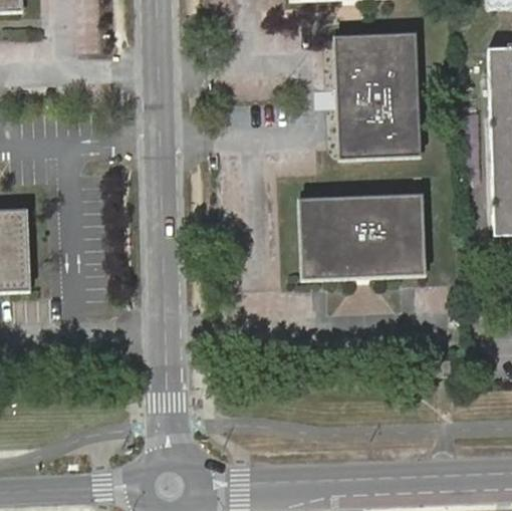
[(0,0),(0,9),(9,9),(8,0),(0,0)]
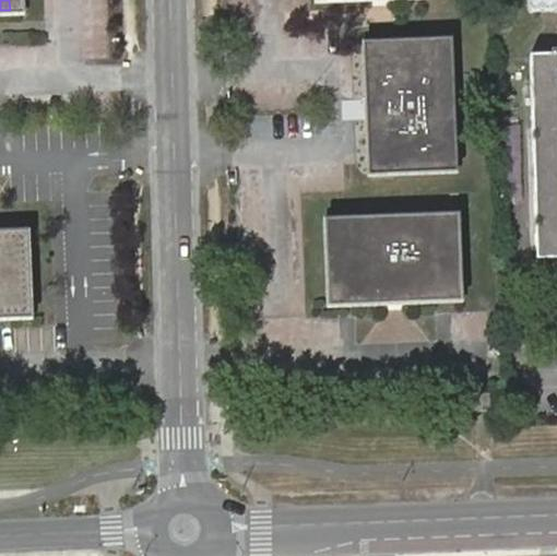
[(454,36),(363,39),(369,172),(458,169),(454,36)]
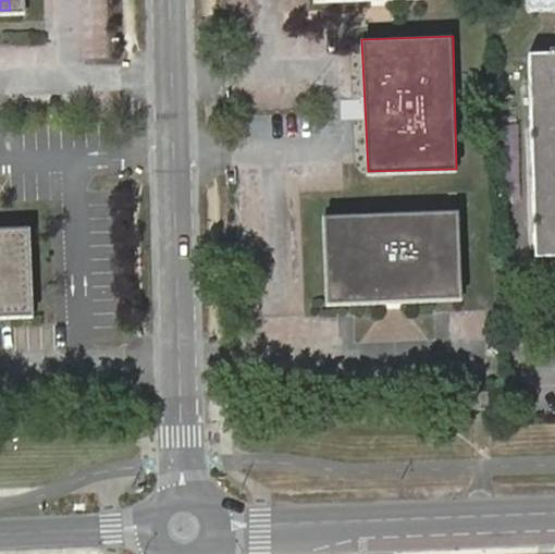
[(554,48),(531,49),(538,256),(554,254),(554,48)]
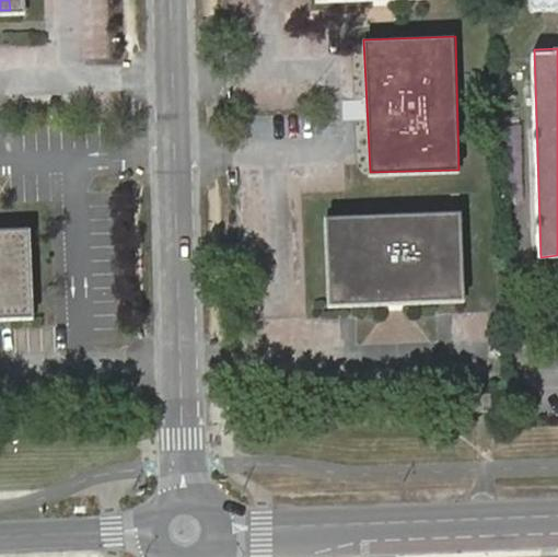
[(458,210),(323,213),(325,304),(460,299),(458,210)]
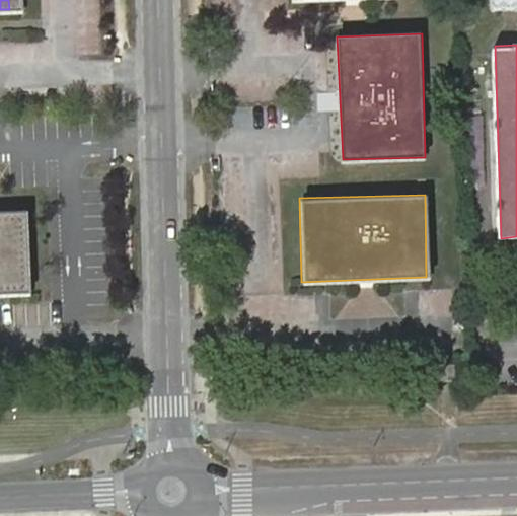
[(21,212),(0,212),(0,294),(23,294),(21,212)]
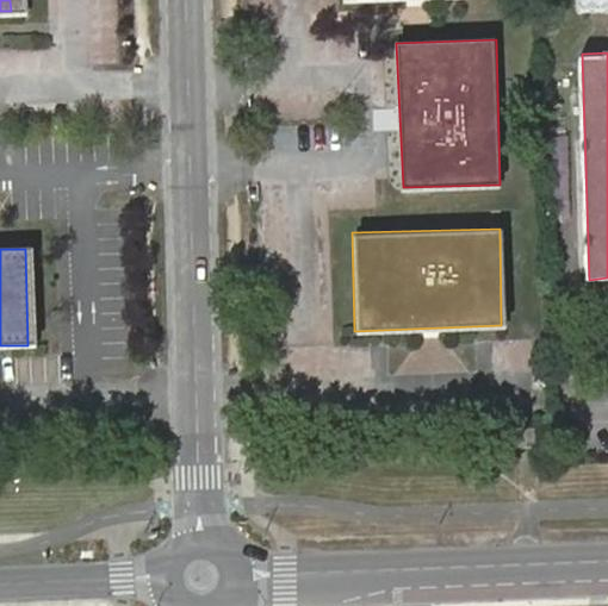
[(526,430),(504,429),(506,449),(527,449),(526,430)]
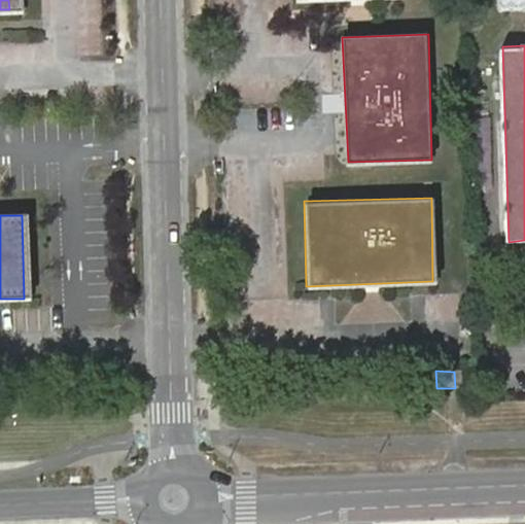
All buildings are outlined.
